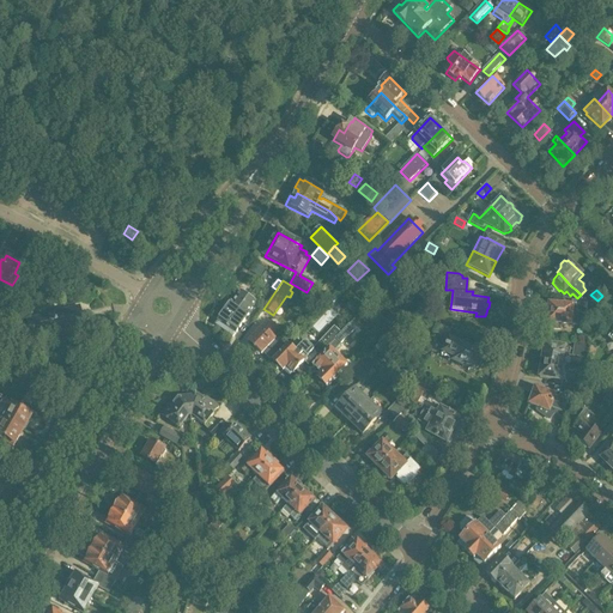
[(228,328),(249,297),(241,291),(232,304),(231,303),(218,321),(228,328)]
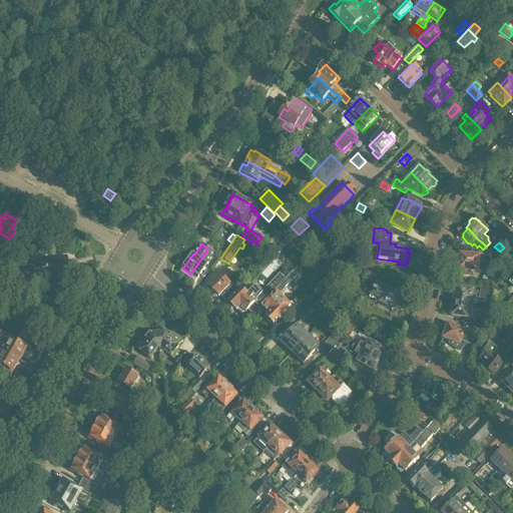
[(197,280),(208,264),(207,264),(214,253),(208,248),(190,275),(197,280)]
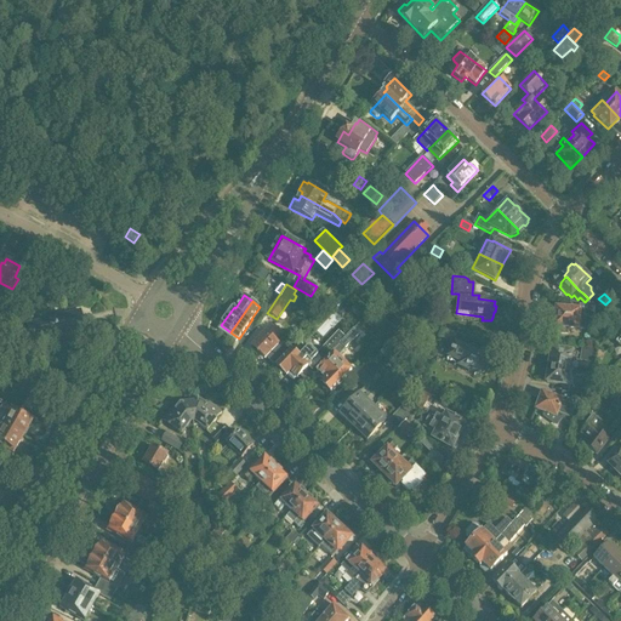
[(556,318),(553,318),(553,324),(554,326),(554,328),(559,329),(558,334),(564,334),(564,329),(579,330),(585,330),(586,318),(594,319),(594,308),(587,308),(587,306),(580,306),(580,311),(573,311),(573,309),(562,308),(562,309),(557,308),(556,318)]
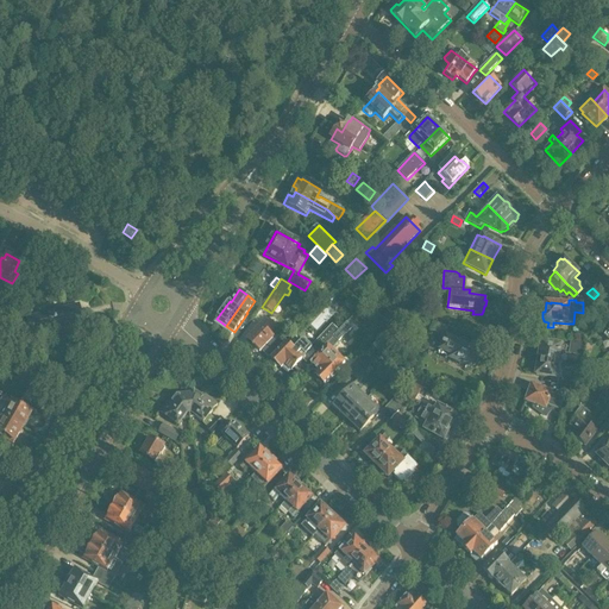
[(82,311),(81,305),(48,313),(25,318),(31,338),(54,332),(85,325),(83,319),(87,318),(86,309),(82,311)]
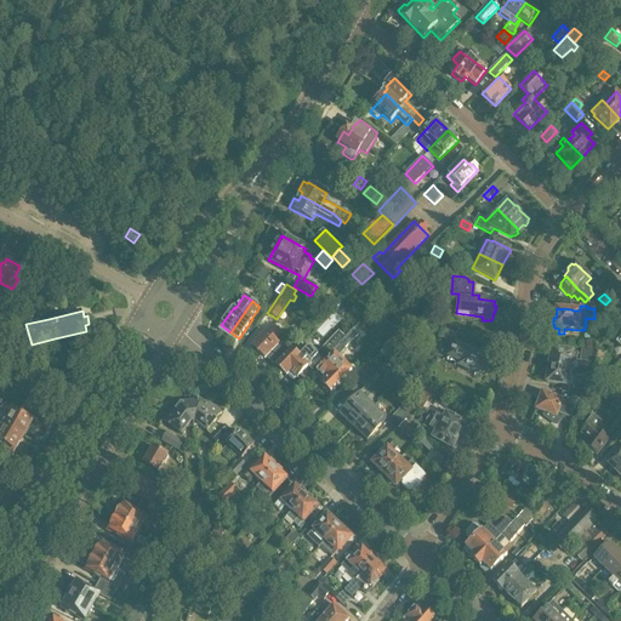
[(274,340),(279,334),(280,331),(275,326),(274,329),(274,328),(268,334),(266,332),(252,347),(266,360),(267,358),(274,365),(288,352),(274,340)]
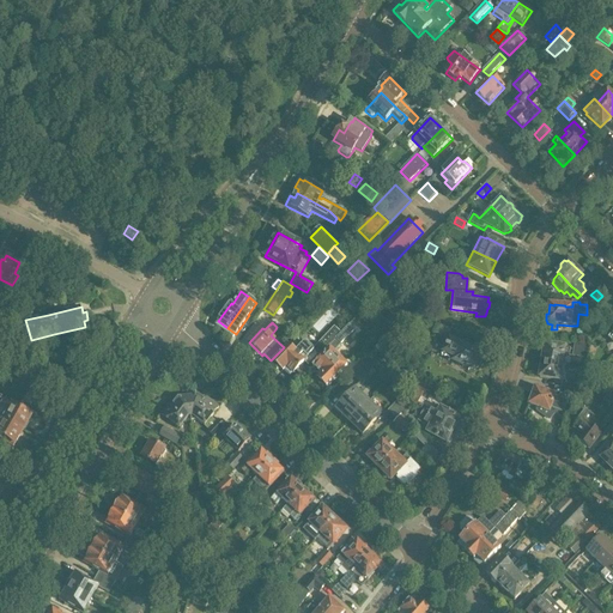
[(319,354),(321,358),(313,368),(320,374),(317,376),(320,378),(319,381),(319,384),(322,388),(326,388),(346,366),(332,352),(353,331),(347,325),(329,345),(328,346),(327,346),(322,351),(319,354)]
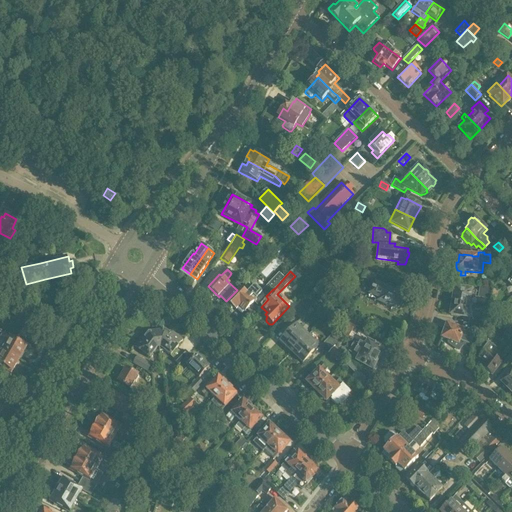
[(374,284),(377,277),(364,271),(361,278),(374,284)]
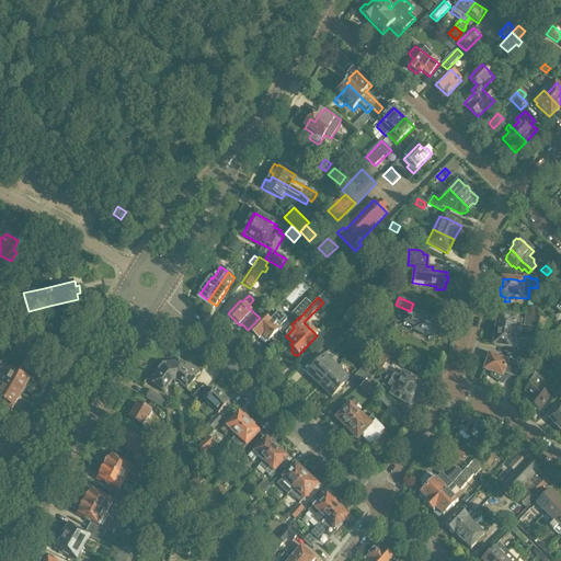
[(427,318),(411,311),(405,323),(416,328),(415,331),(434,340),(435,338),(437,338),(439,332),(438,331),(441,324),(436,322),(437,322),(427,318)]
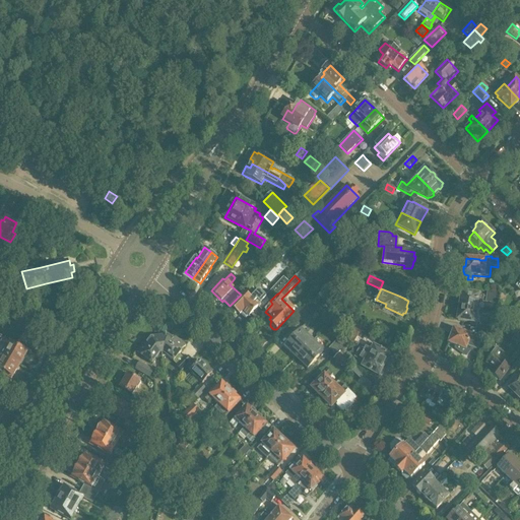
[(245,293),(232,307),(232,311),(235,314),(238,313),(240,315),(241,315),(246,320),(248,317),(258,307),(261,310),(270,301),(259,290),(251,299),(245,293)]
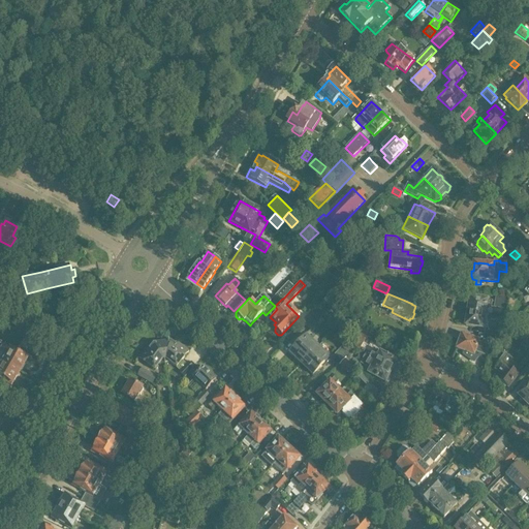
[(506,310),(508,299),(496,297),(494,308),(506,310)]
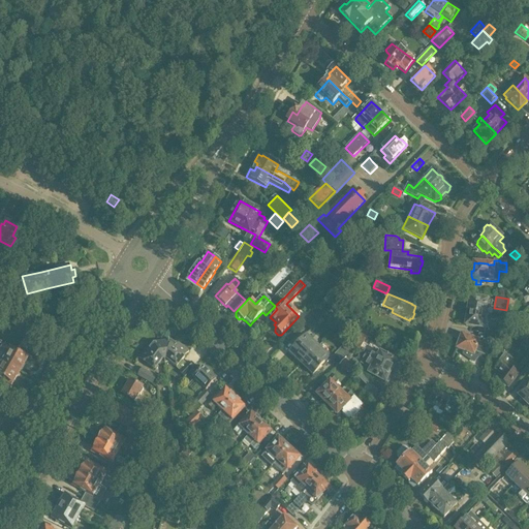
[(469,304),(468,305),(467,309),(468,310),(468,312),(485,314),(487,306),(491,307),(492,302),(488,301),(470,298),(469,304)]
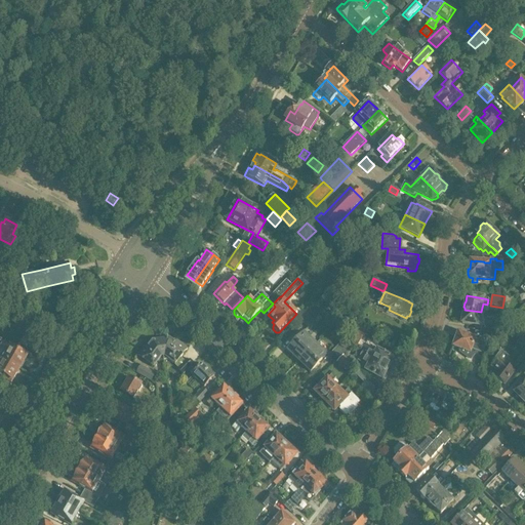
[(465,311),(462,312),(461,316),(462,317),(461,323),(481,327),(480,332),(485,333),(494,334),(495,327),(484,325),(485,321),(480,321),(481,312),(465,310),(465,311)]
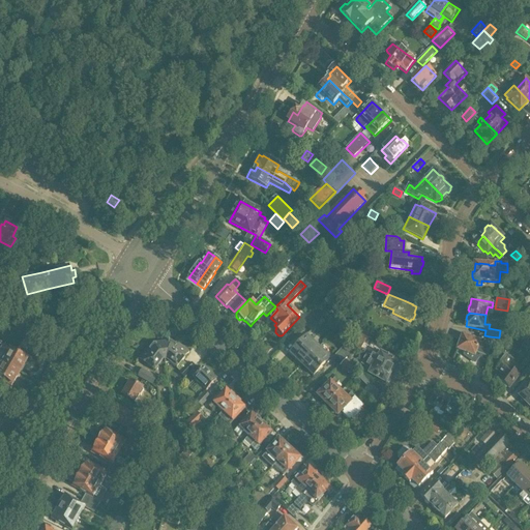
[(311,331),(321,321),(314,315),(304,325),(311,331)]
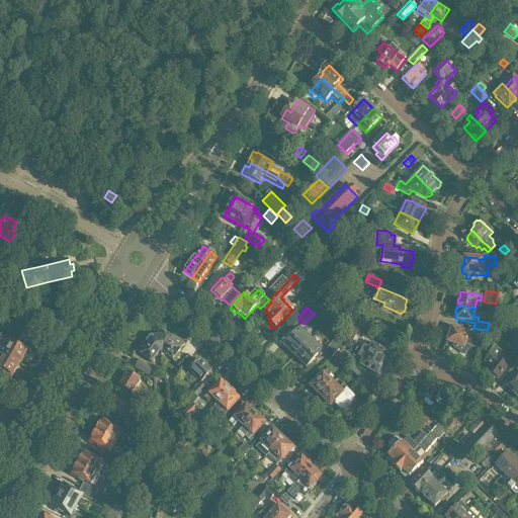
[(352,324),(347,340),(351,343),(360,328),(352,324)]
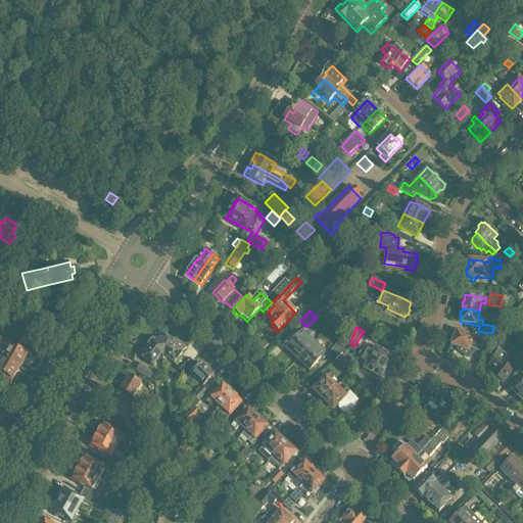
[(455,338),(453,338),(452,342),(453,344),(452,345),(459,348),(458,350),(468,358),(470,352),(482,357),(491,338),(492,333),(483,332),(478,331),(474,331),(472,336),(466,334),(465,335),(457,332),(455,338)]
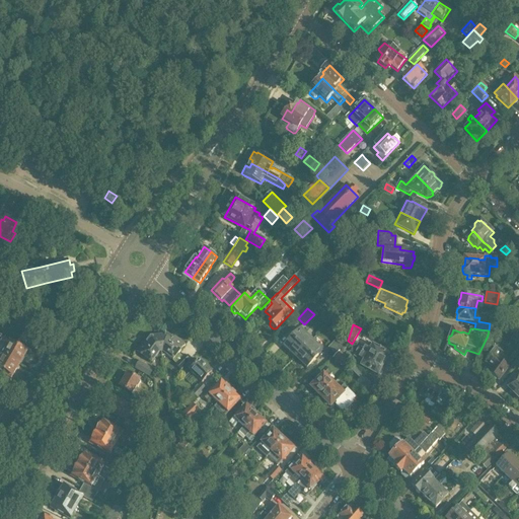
[(296,358),(312,341),(300,329),(295,335),(296,336),(285,347),(296,358)]
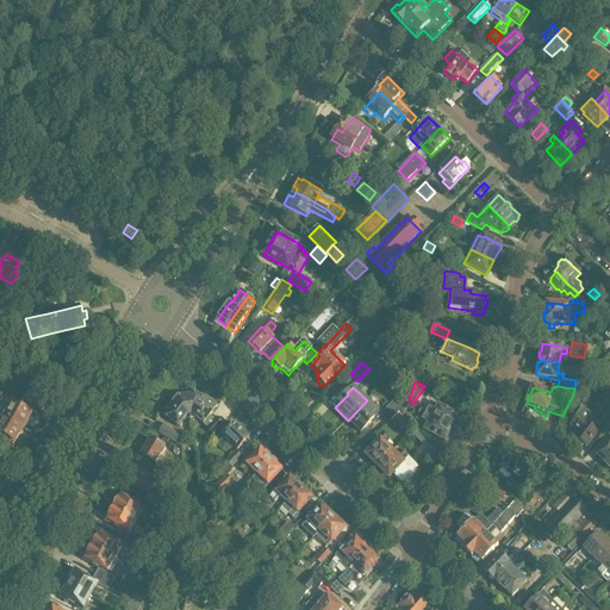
[(598,400),(605,391),(602,388),(595,397),(598,400)]
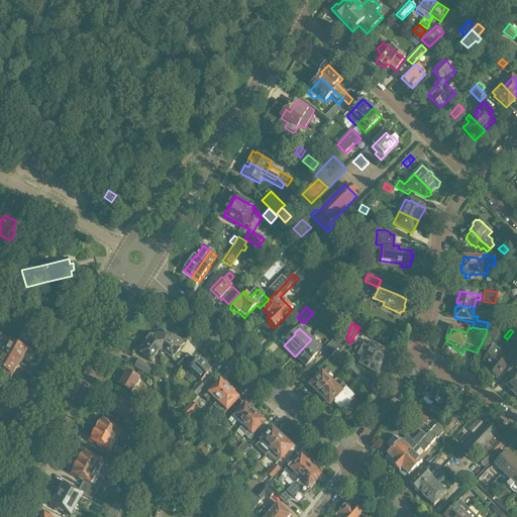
[(516,352),(516,334),(513,331),(507,339),(516,347),(516,349),(515,351),(516,352)]
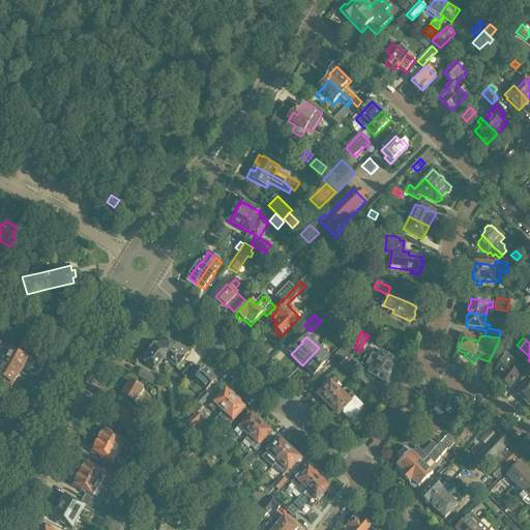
[(162,343),(165,363),(171,363),(177,369),(177,367),(179,370),(178,371),(180,373),(180,374),(185,379),(195,370),(189,364),(187,365),(182,361),(189,352),(182,347),(180,349),(171,342),(162,343)]
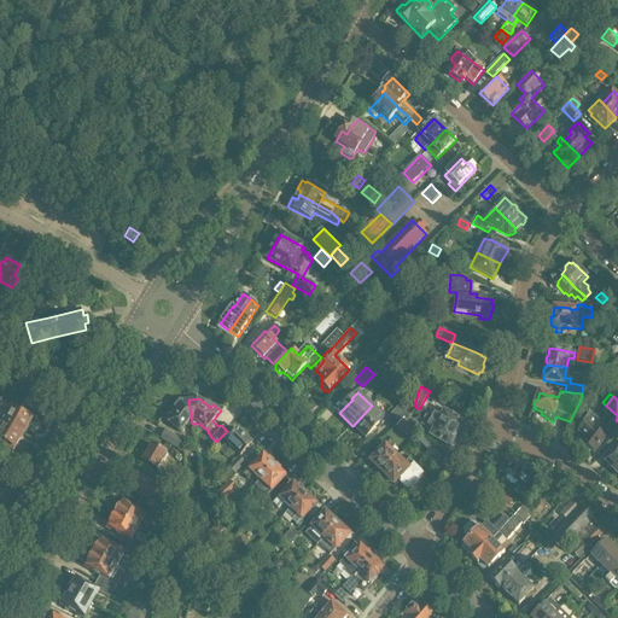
[(192,424),(188,400),(179,402),(172,412),(169,410),(162,419),(180,433),(187,425),(192,424)]
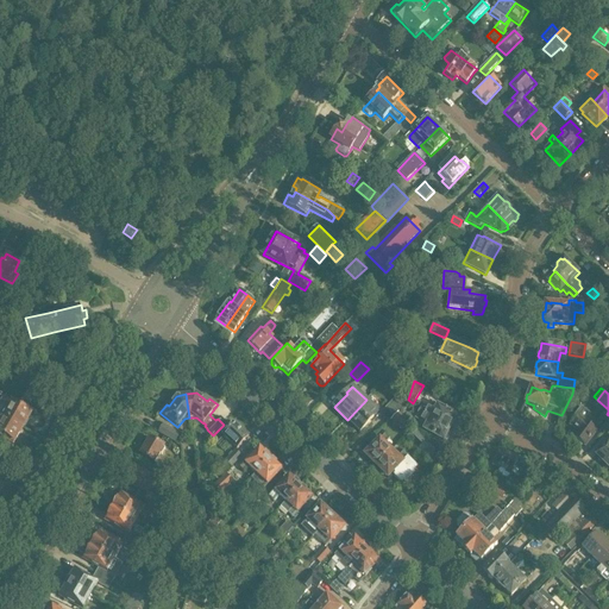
[(22,407),(5,397),(1,403),(0,406),(0,413),(2,415),(2,416),(23,428),(31,413),(27,410),(29,409),(23,406),(22,407)]
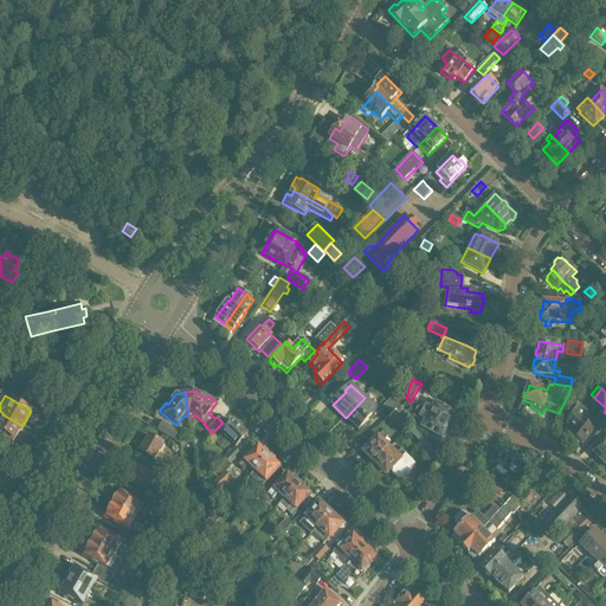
[(392,414),(404,403),(395,395),(384,407),(392,414)]
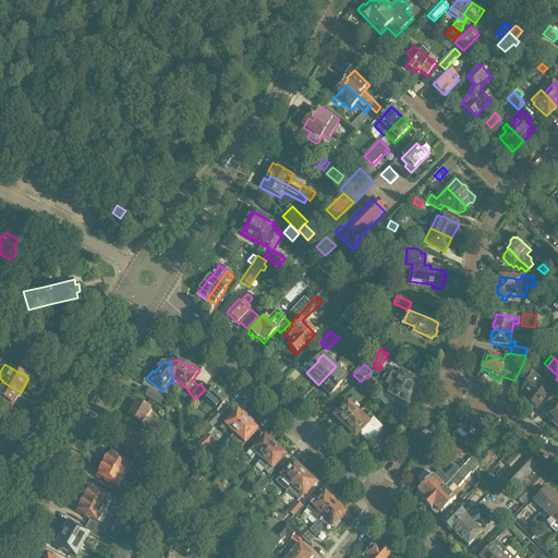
[(343,385),(349,379),(336,366),(318,385),(330,397),(342,385),(343,385)]
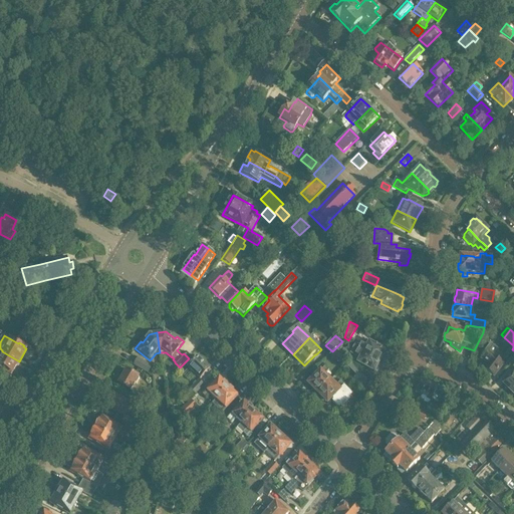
[(356,342),(354,341),(352,343),(355,345),(354,346),(370,355),(370,356),(379,361),(381,358),(383,358),(386,354),(384,352),(386,351),(377,347),(378,346),(370,341),(367,347),(357,342),(356,342)]
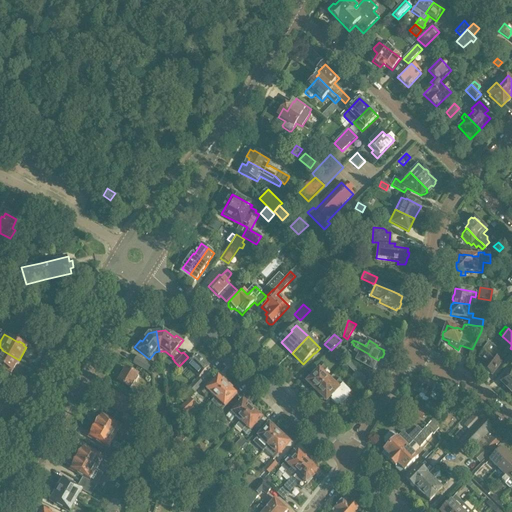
[(480,357),(483,360),(488,363),(483,369),(485,370),(485,372),(488,375),(490,374),(491,375),(501,362),(498,359),(501,355),(497,352),(498,350),(494,346),(490,343),(488,343),(483,349),(485,350),(480,357)]
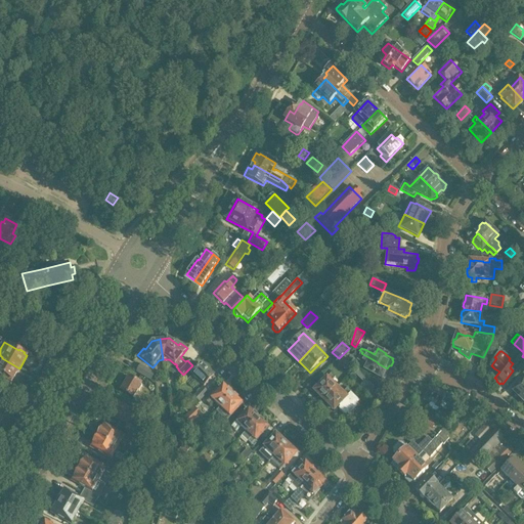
[(378,362),(361,353),(358,359),(368,364),(365,370),(381,379),(382,378),(384,378),(386,374),(386,370),(387,368),(378,363),(378,362)]
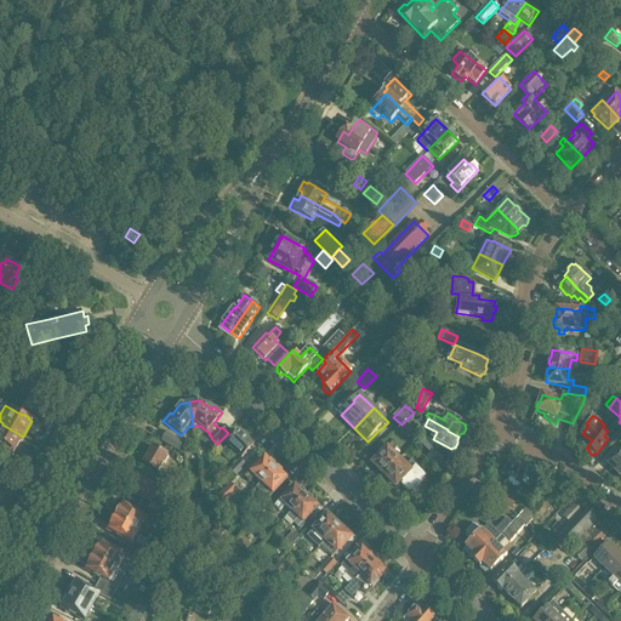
[(406,421),(399,428),(410,438),(417,431),(406,421)]
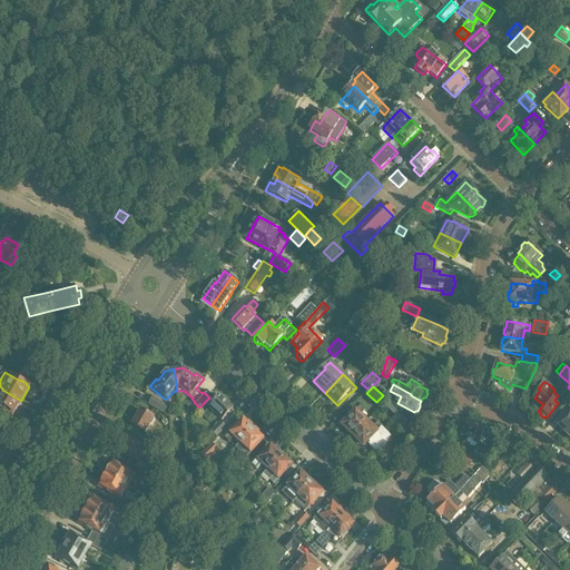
[(13,415),(21,401),(2,390),(0,392),(0,414),(2,416),(5,411),(13,415)]
